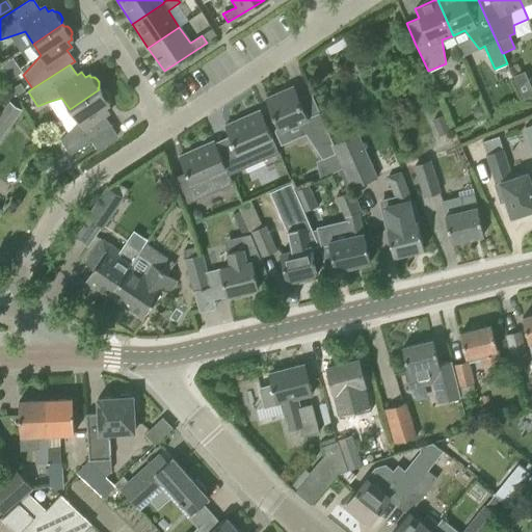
[(19,84),(11,89),(17,97),(24,91),(19,84)]
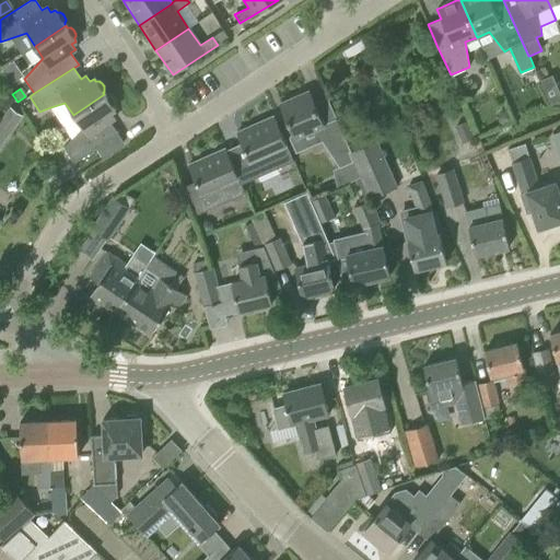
[(339,167),(353,161),(350,152),(336,118),(323,124),(308,91),(279,104),(293,135),(288,137),(295,153),(306,148),(303,135),(313,129),(339,167)]
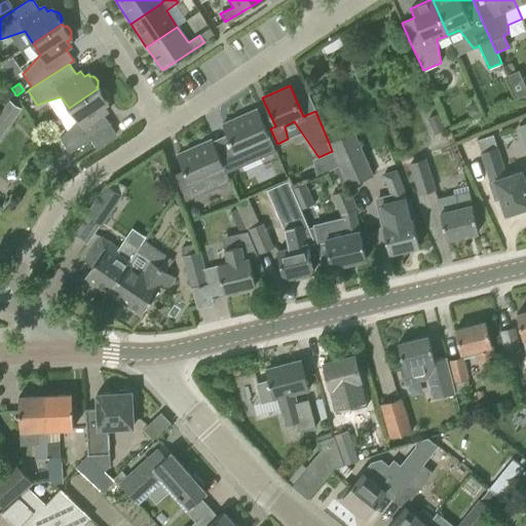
[(68,130),(60,139),(69,153),(81,145),(82,145),(83,145),(84,144),(85,144),(86,143),(87,143),(87,142),(88,141),(88,140),(110,125),(103,115),(107,112),(104,106),(108,104),(106,101),(107,100),(107,99),(107,98),(107,97),(107,96),(107,95),(106,94),(106,92),(105,92),(105,91),(104,91),(103,90),(102,90),(101,90),(100,90),(99,90),(98,88),(69,108),(77,120),(68,130)]
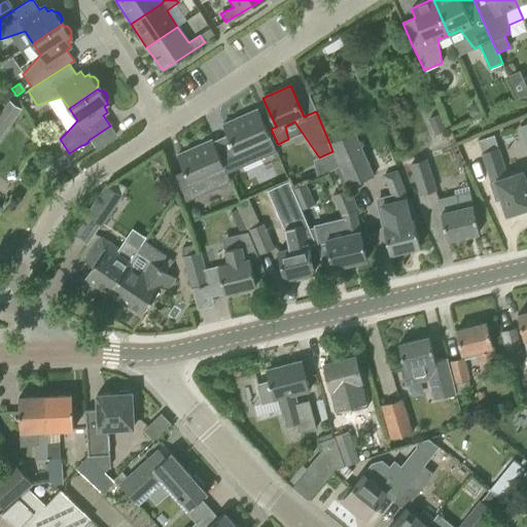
[(0,111),(0,136),(20,108),(8,100),(0,111)]
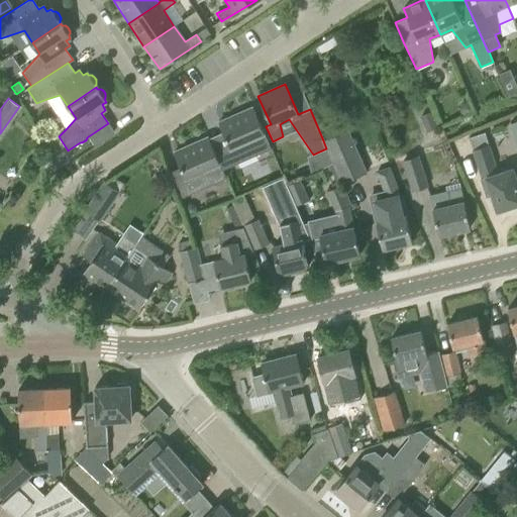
[(460,103),(458,110),(460,116),(472,111),(468,100),(460,103)]
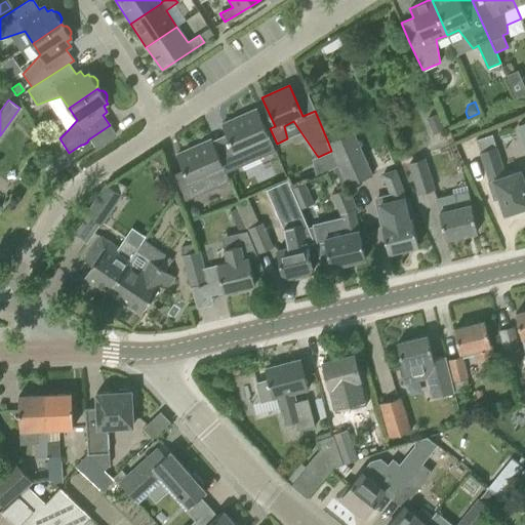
[(230,146),(215,152),(225,172),(259,158),(274,152),(264,128),(255,109),(220,124),(229,144),(230,146)]
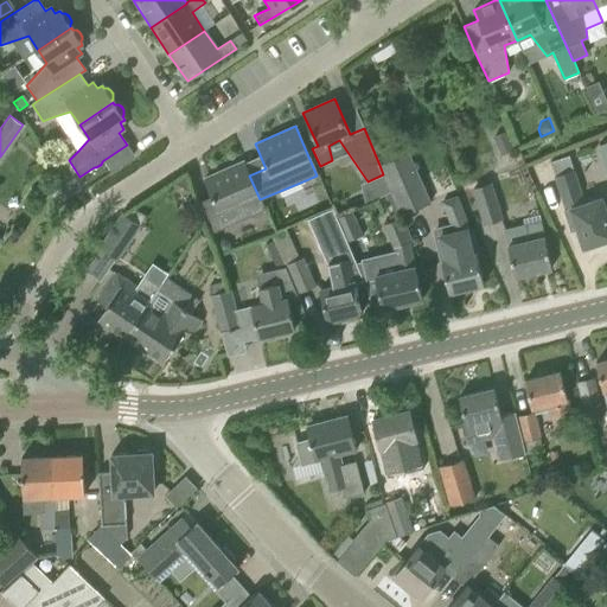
[(379,165),(383,174),(401,215),(429,203),(407,153),(379,165)]
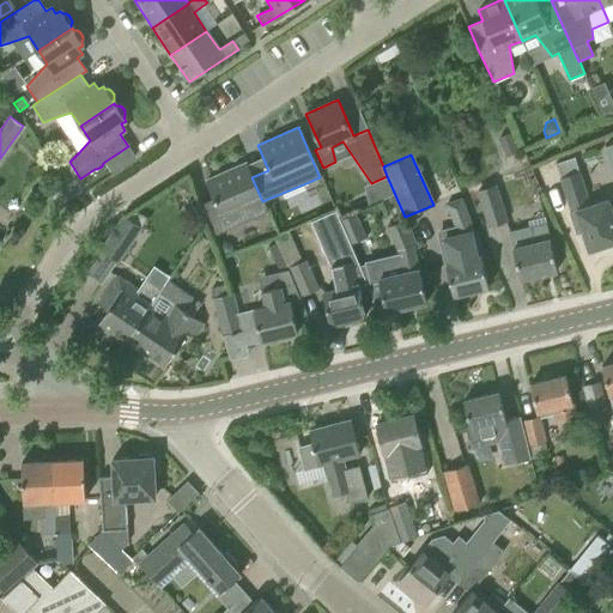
[(576,232),(582,230),(589,249),(612,241),(612,217),(607,199),(589,205),(575,157),(556,163),(571,211),(570,212),(576,232)]
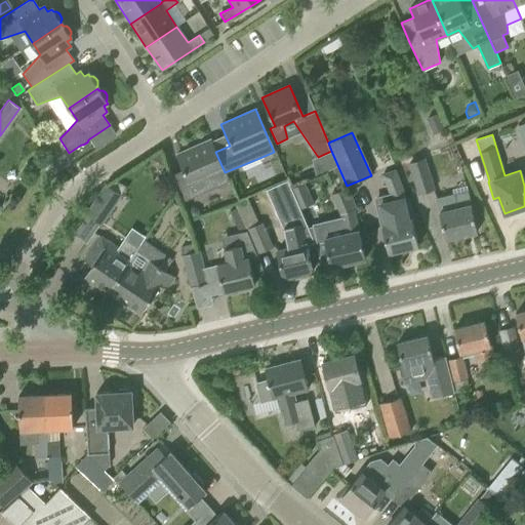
[(225,172),(215,152),(210,139),(175,155),(184,173),(192,192),(212,183),(214,188),(229,182),(225,172)]
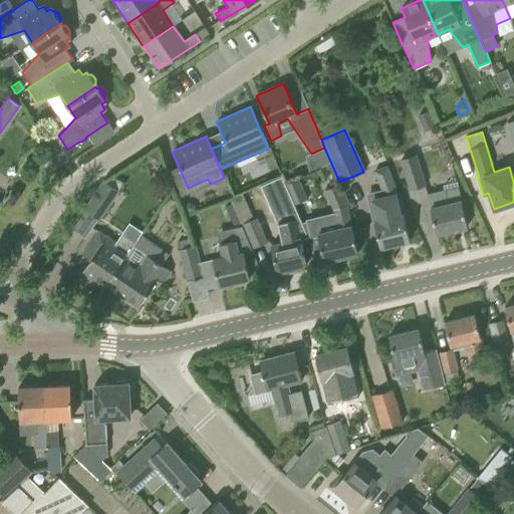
[(157,151),(146,155),(150,167),(162,162),(157,151)]
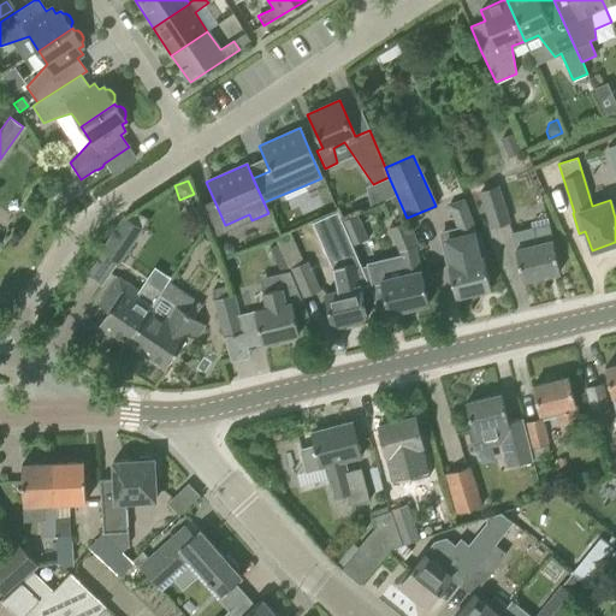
[(71,183),(61,189),(69,200),(78,193),(71,183)]
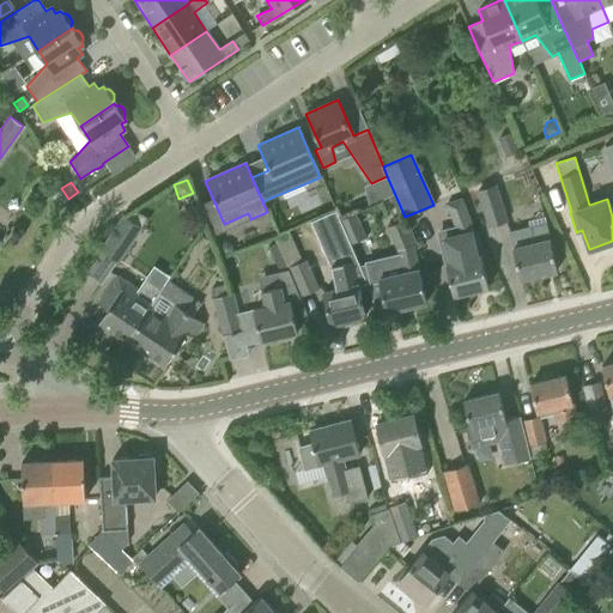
[(477,190),(487,225),(507,220),(495,184),(477,190)]
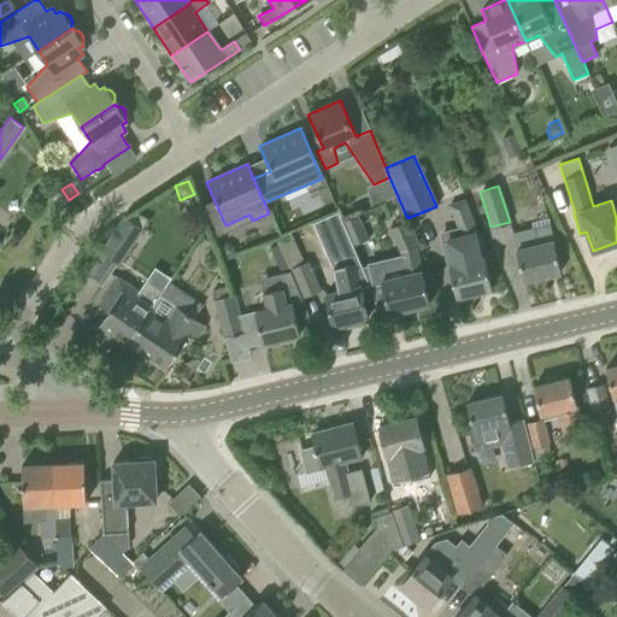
[(69,201),(60,191),(50,198),(58,210),(69,201)]
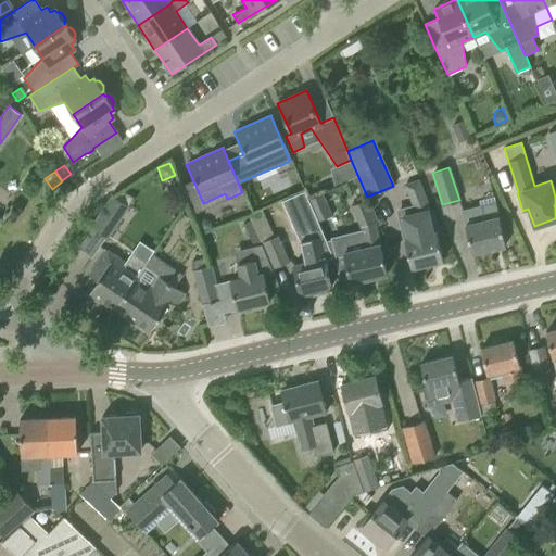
[(427,202),(418,180),(405,186),(414,207),(427,202)]
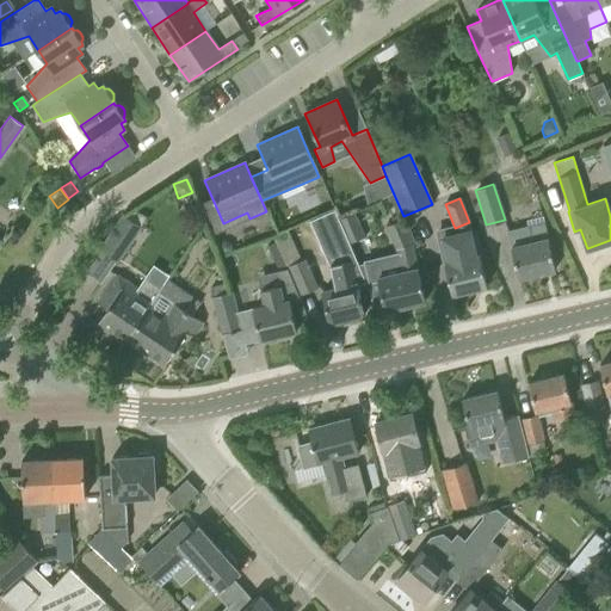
[(99,251),(117,263),(141,227),(123,215),(99,251)]
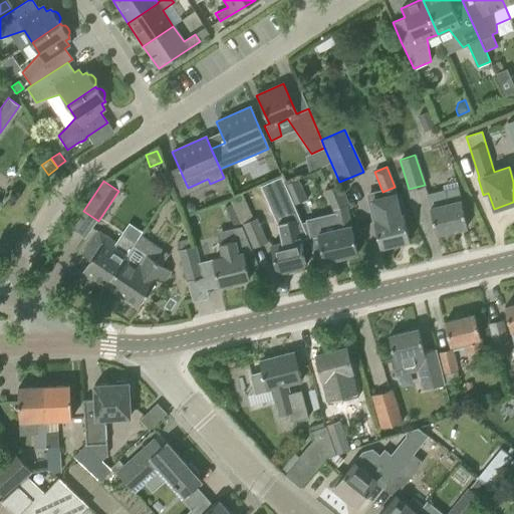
[(308,220),(307,220),(307,221),(310,236),(317,235),(319,241),(323,261),(357,253),(352,233),(350,226),(345,206),(346,204),(347,203),(339,183),(324,190),(333,209),(334,214),(333,214),(333,215),(308,220)]
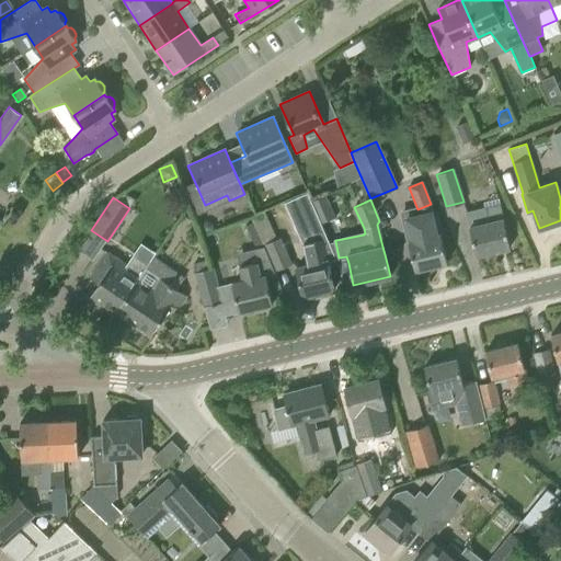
[(408,241),(414,270),(446,262),(439,233),(441,233),(435,212),(433,212),(431,204),(418,209),(419,215),(415,216),(415,217),(402,220),(403,225),(402,225),(407,242),(408,241)]
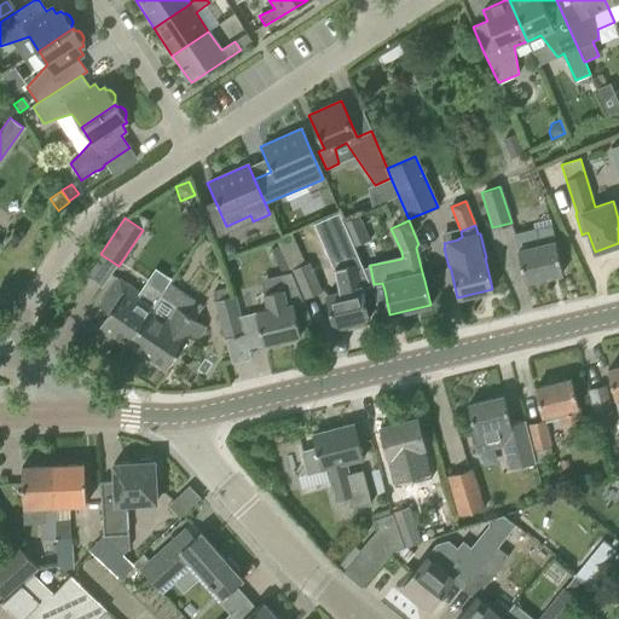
[(518,250),(519,259),(525,282),(562,273),(556,249),(555,242),(554,242),(550,226),(513,232),(518,250)]
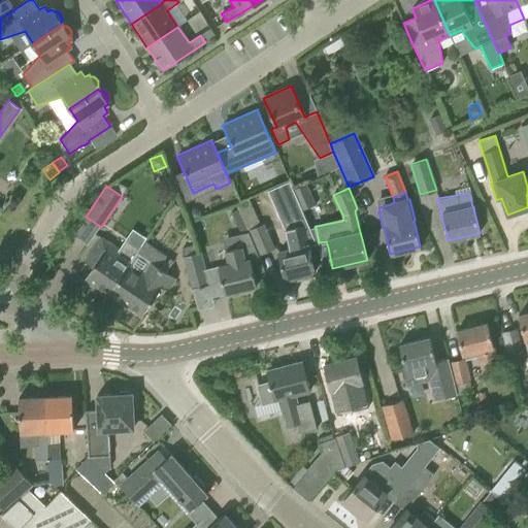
[(294,197),(273,206),(286,234),(289,249),(277,252),(279,259),(285,279),(287,278),(290,282),(300,279),(301,275),(315,272),(309,252),(308,245),(316,244),(309,228),(301,209),(295,196),(294,197)]
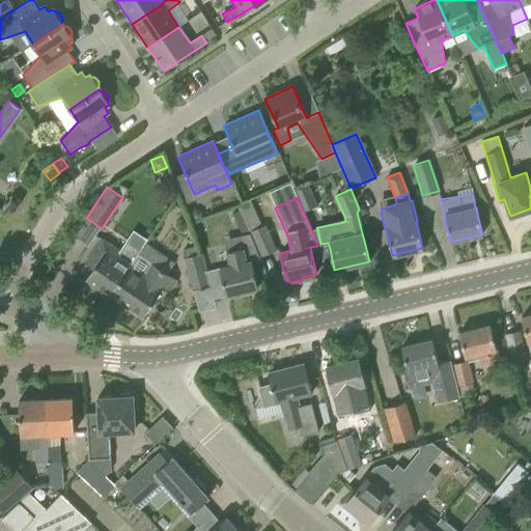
[(249,231),(260,256),(275,249),(264,224),(249,231)]
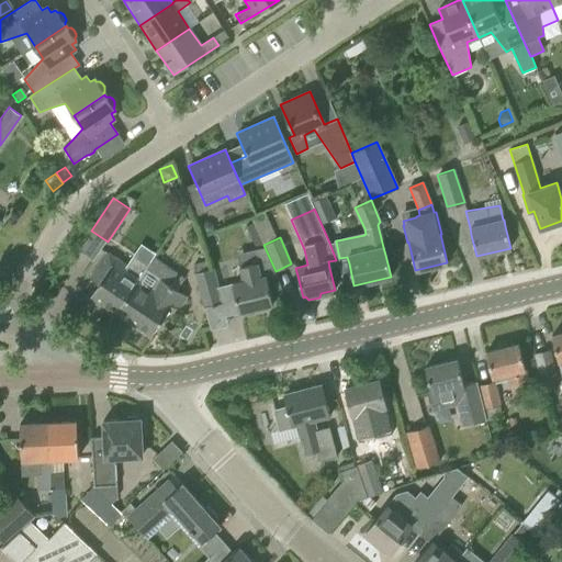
[(242,312),(243,316),(255,313),(254,308),(272,304),(270,293),(281,288),(263,247),(236,254),(243,281),(232,283),(238,312),(242,312)]
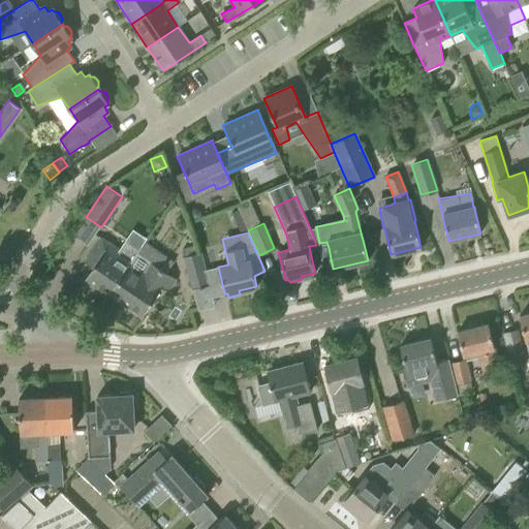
[(106,298),(109,294),(128,266),(115,256),(119,251),(116,249),(98,238),(83,262),(91,269),(83,281),(106,298)]
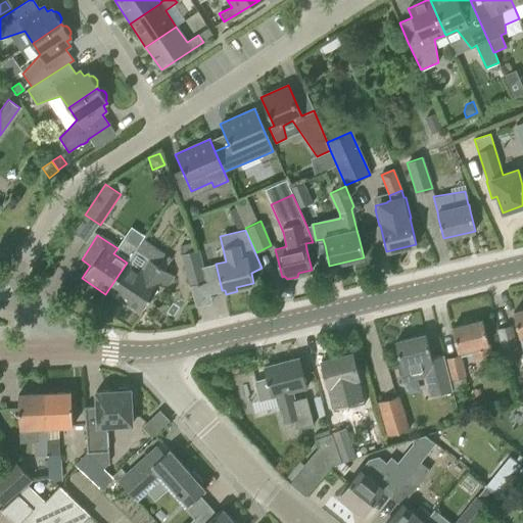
[(181,253),(190,286),(205,281),(196,249),(181,253)]
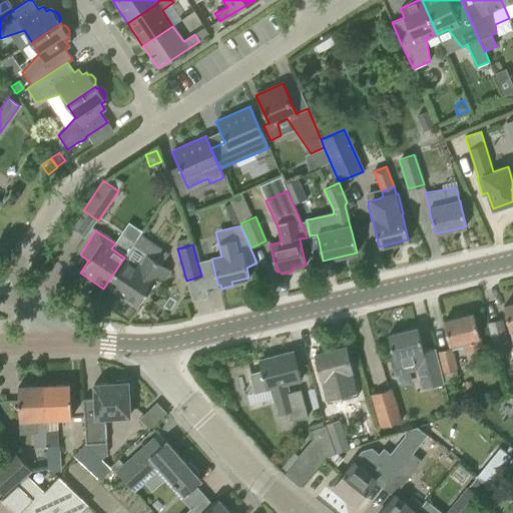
[(124,258),(105,286),(137,308),(155,280),(161,283),(169,271),(153,260),(145,253),(136,266),(124,258)]
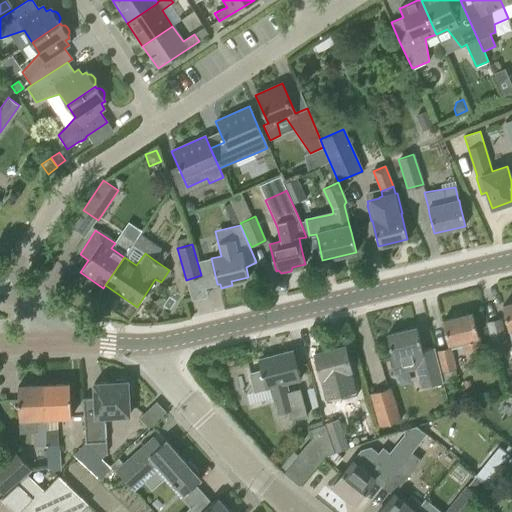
[(511,303),(502,306),(511,345),(511,344),(511,303)]
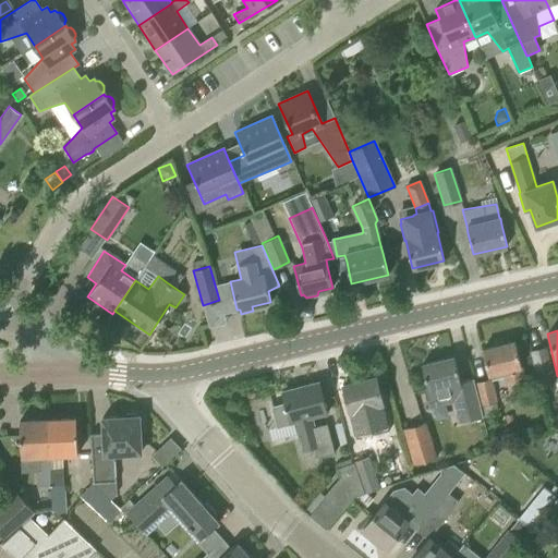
[(502,372),(506,385),(524,380),(514,341),(482,350),(488,375),(502,372)]
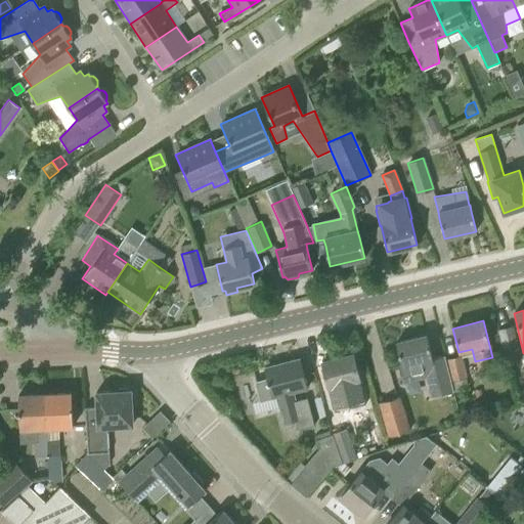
[(512,326),(498,331),(504,354),(518,350),(512,326)]
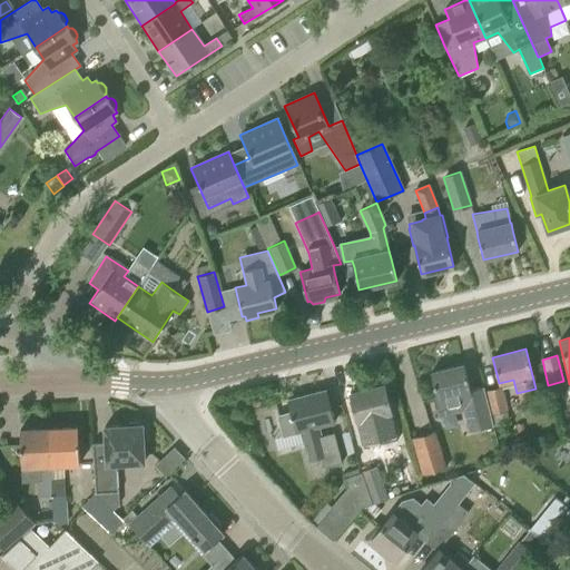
[(432,399),(438,418),(462,412),(468,432),(492,426),(483,387),(470,391),(463,364),(430,373),(436,397),(432,399)]
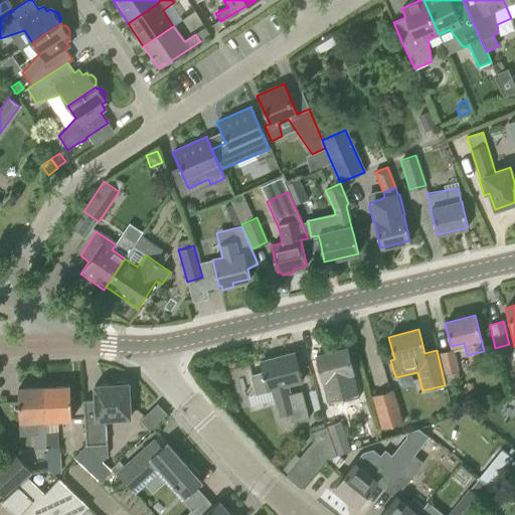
[(340,386),(342,395),(357,391),(347,347),(316,355),(324,390),(340,386)]
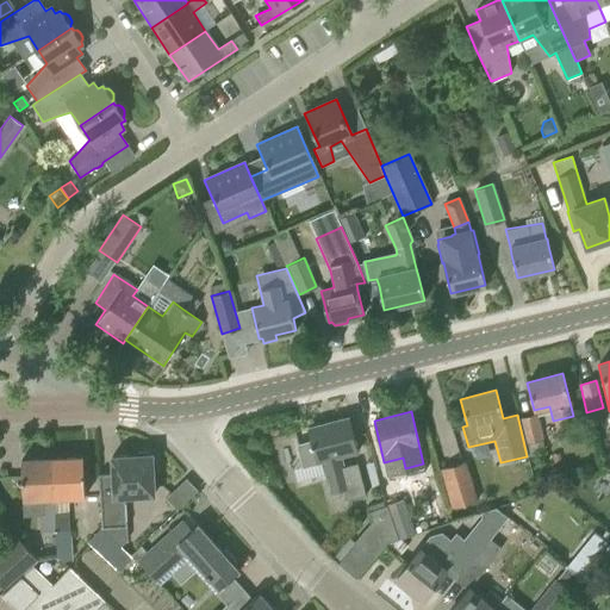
[(520,419),(526,444),(542,440),(536,415),(520,419)]
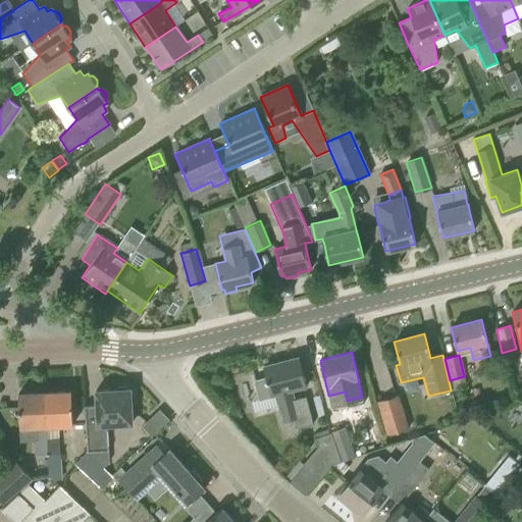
[(259,399),(270,396),(275,395),(282,422),(293,419),(296,428),(312,424),(305,397),(294,400),(291,390),(306,386),(298,357),(262,366),(266,378),(255,381),(259,399)]
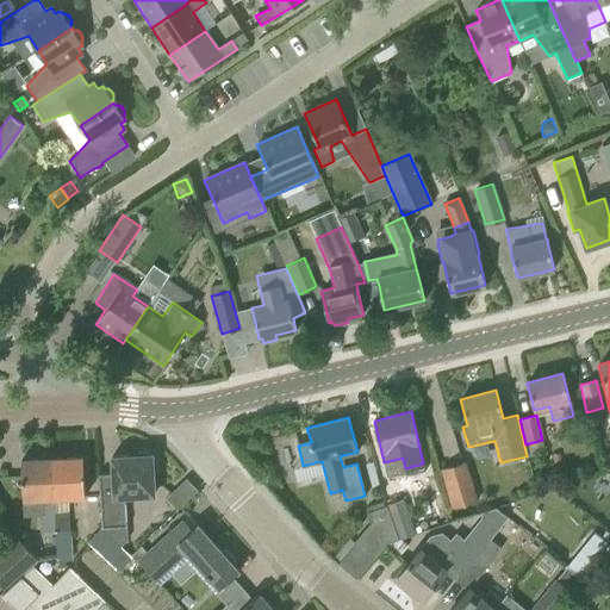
[(99,498),(101,528),(119,546),(126,540),(126,527),(125,497),(130,496),(154,495),(151,454),(111,456),(112,473),(98,474),(99,498)]
